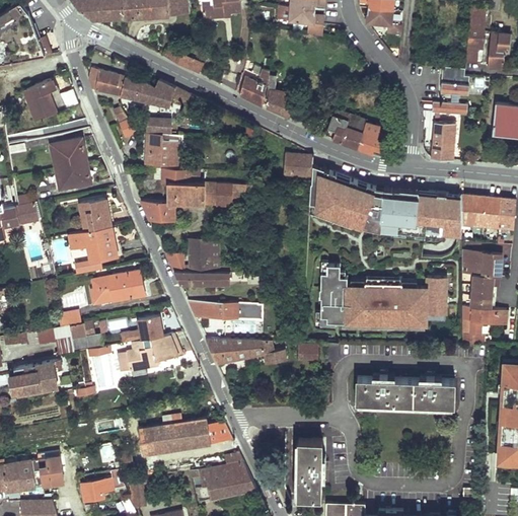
[(92,22),(123,20),(122,0),(68,0),(69,0),(77,10),(92,22)]
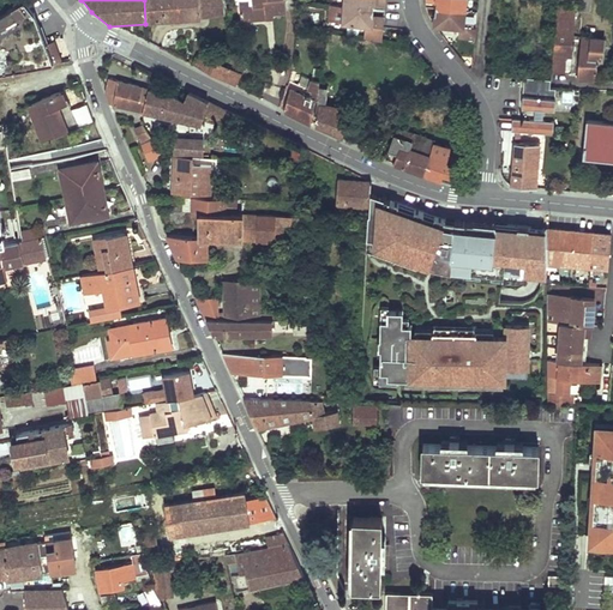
[(197,0),(144,0),(145,24),(154,23),(199,19),(197,0)]
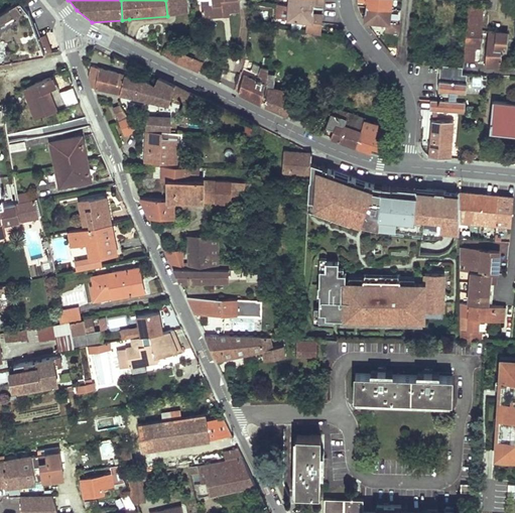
[(165,0),(167,16),(187,15),(185,0),(165,0)]
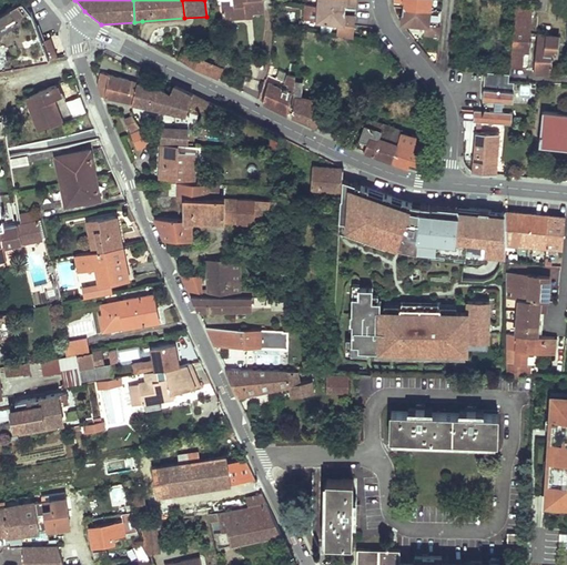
[(264,13),(262,0),(231,0),(232,6),(220,7),(222,22),(245,20),(244,16),(250,16),(264,13)]
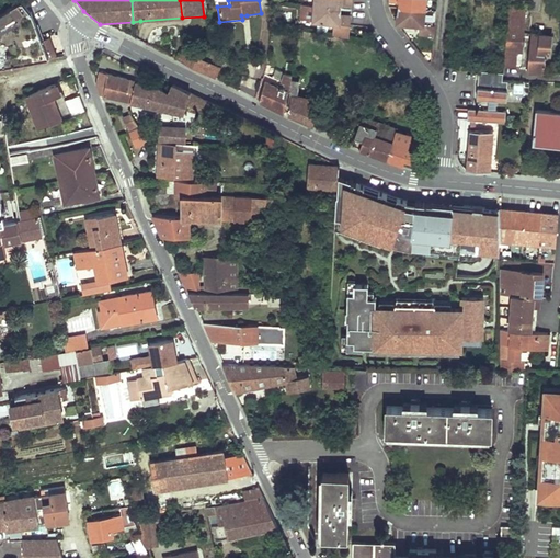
[(351,0),(301,0),(300,8),(336,11),(336,4),(351,6),(351,0)]
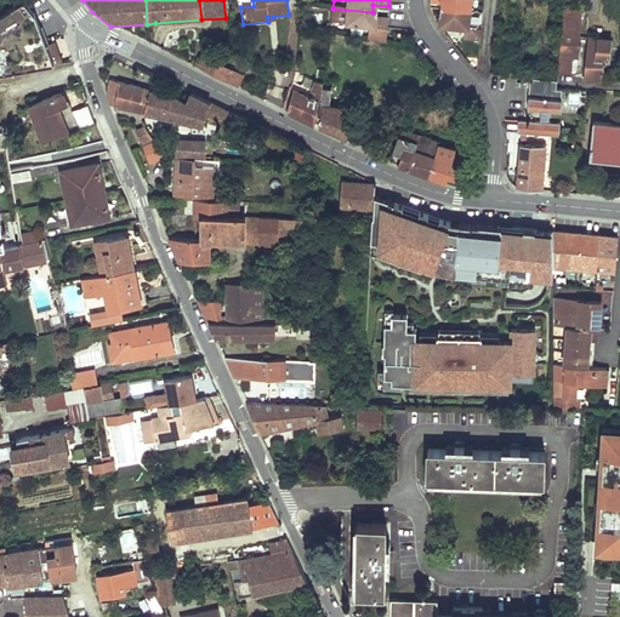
[(470,13),(470,0),(430,0),(431,3),(441,4),(441,11),(470,13)]
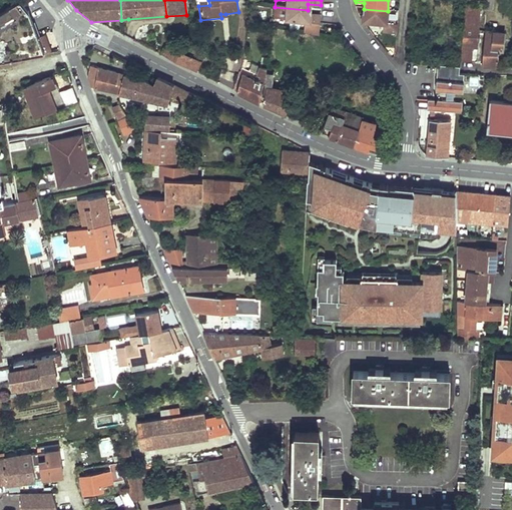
[(492,12),(492,0),(484,0),(483,11),(492,12)]
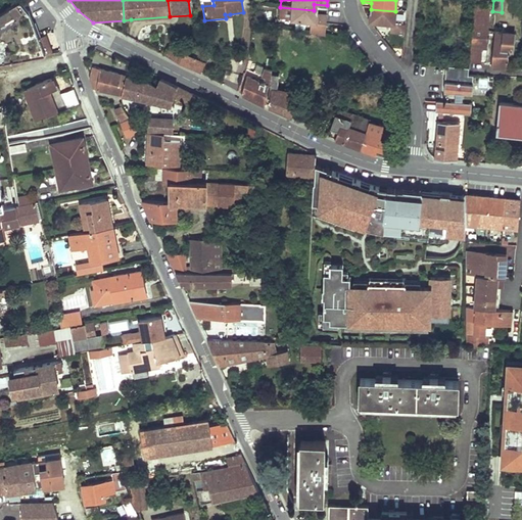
[(29,13),(19,2),(0,13),(0,65),(45,56),(39,40),(33,25),(29,13)]
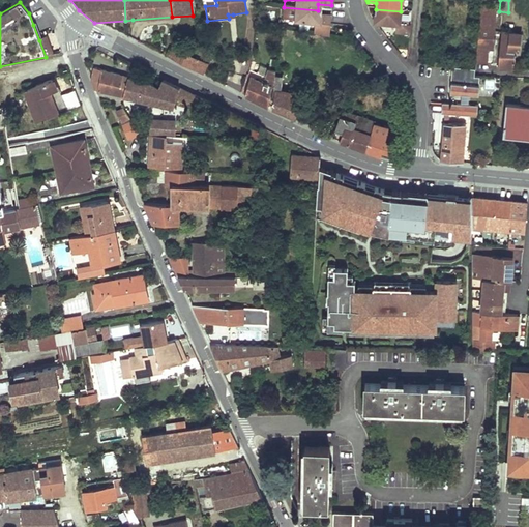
[(494,34),(496,8),(480,6),(477,33),(494,34)]
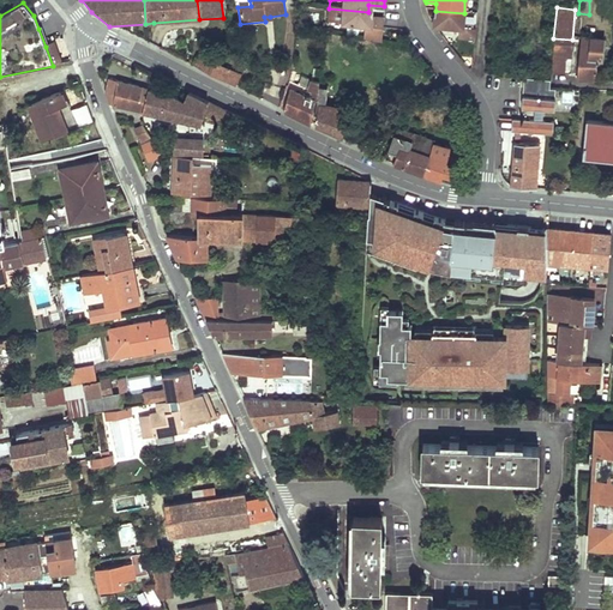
[(329,8),(326,24),(366,29),(382,30),(383,20),(367,18),(368,12),(329,8)]
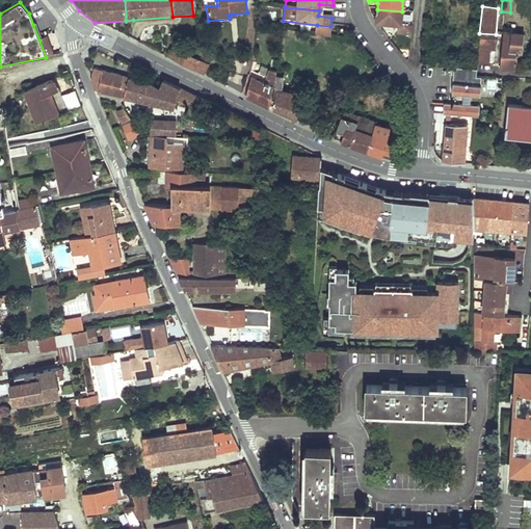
[(406,27),(401,26),(402,11),(377,9),(375,24),(392,25),(391,33),(405,34),(406,27)]
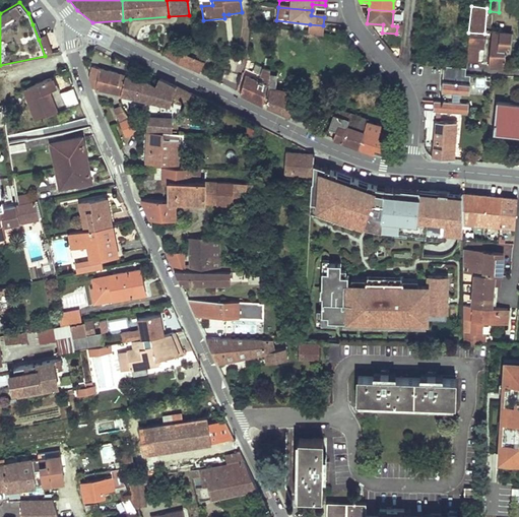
[(323,25),(310,24),(309,36),(322,38),(323,25)]
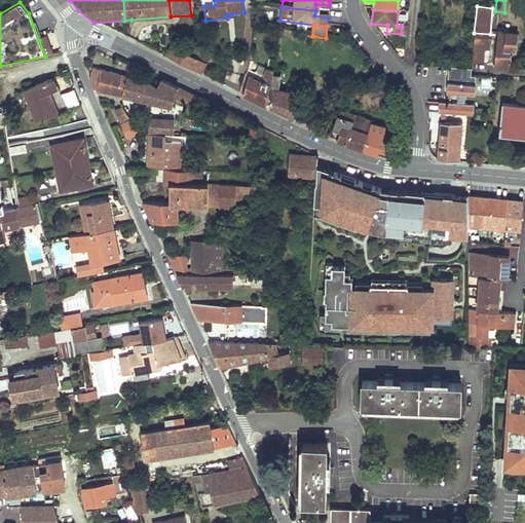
[(490,34),(474,33),(471,63),(481,64),(482,50),(488,51),(490,34)]
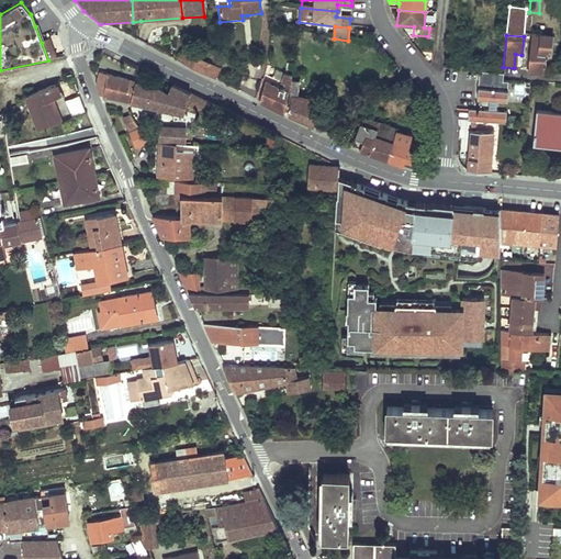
[(550,57),(551,38),(531,36),(528,74),(543,75),(546,57),(550,57)]
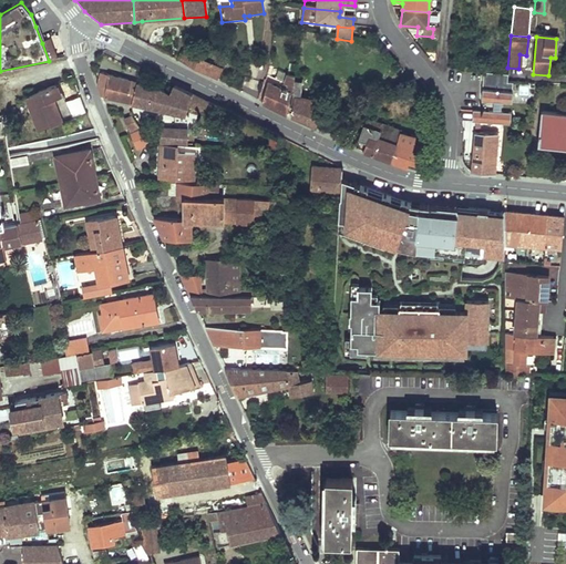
[(189,55),(184,53),(178,63),(184,65),(189,55)]
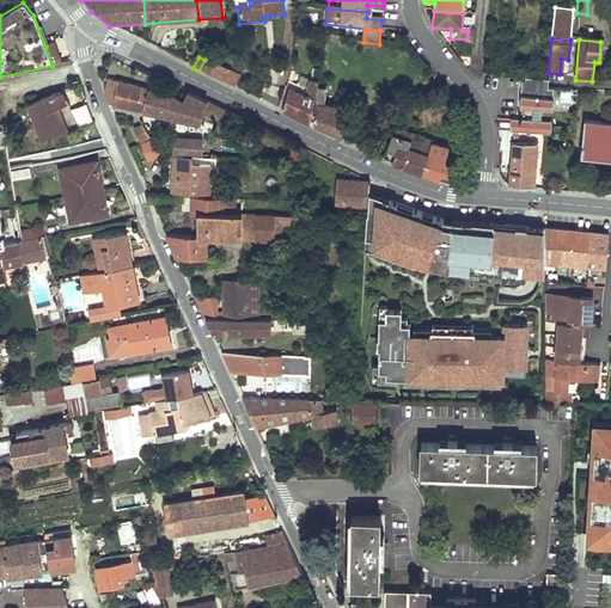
[(205,60),(199,71),(232,87),(238,77),(205,60)]
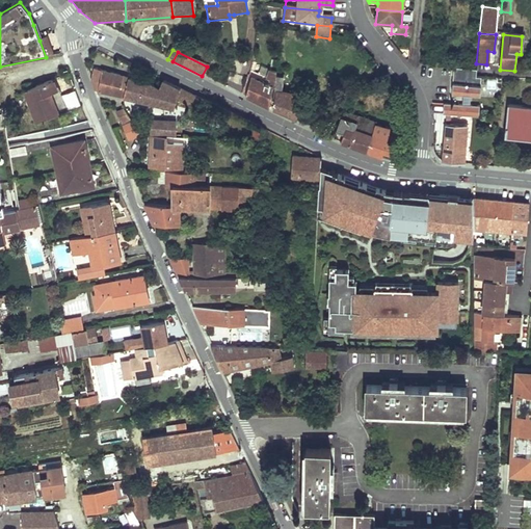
[(454,69),(453,95),(481,97),(482,78),(475,78),(476,71),(454,69)]
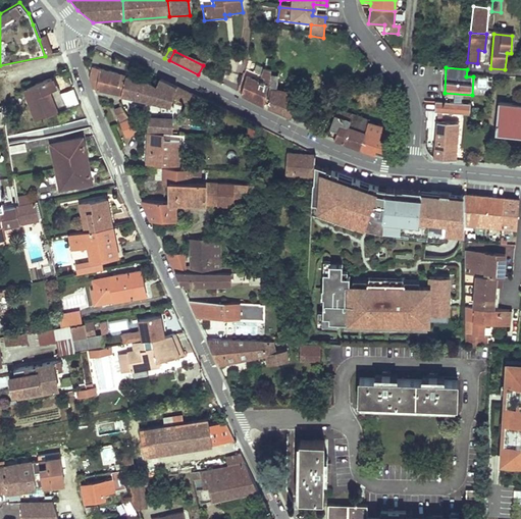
[(92,69),(89,83),(92,90),(120,96),(125,78),(114,74),(92,69)]
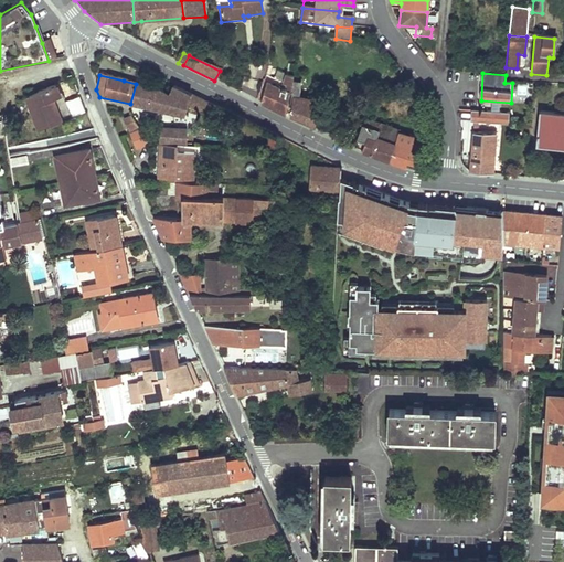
[(286,116),(289,94),(290,95),(293,78),(285,77),(283,85),(275,82),(273,82),(268,80),(261,104),(270,109),(286,116)]
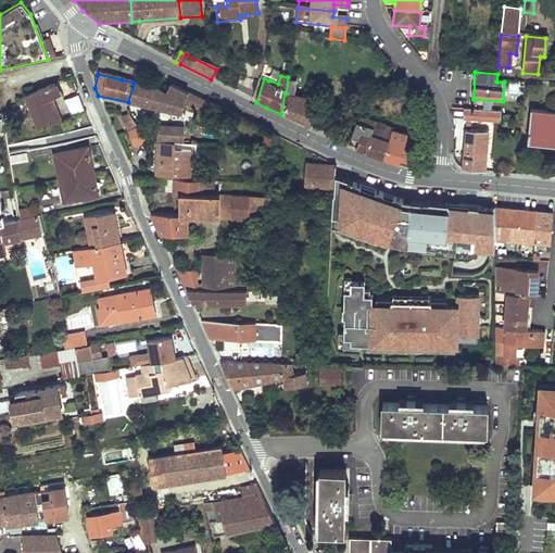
[(292,77),(288,77),(286,93),(285,108),(286,108),(285,116),(308,126),(313,101),(293,98),(295,82),(292,82),(292,77)]
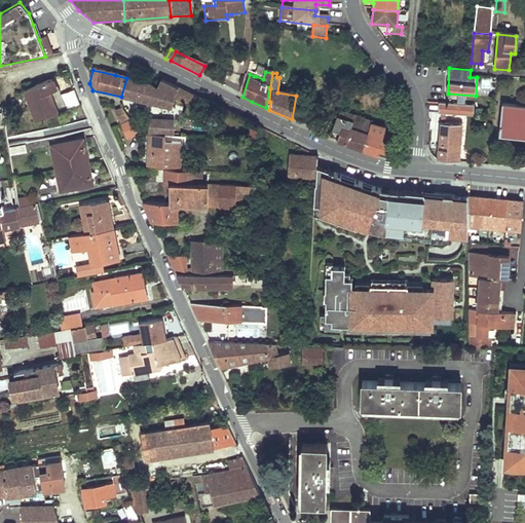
[(187,104),(191,96),(178,88),(160,80),(156,86),(147,81),(126,76),(126,78),(121,97),(121,98),(172,108),(175,100),(186,105),(187,104)]
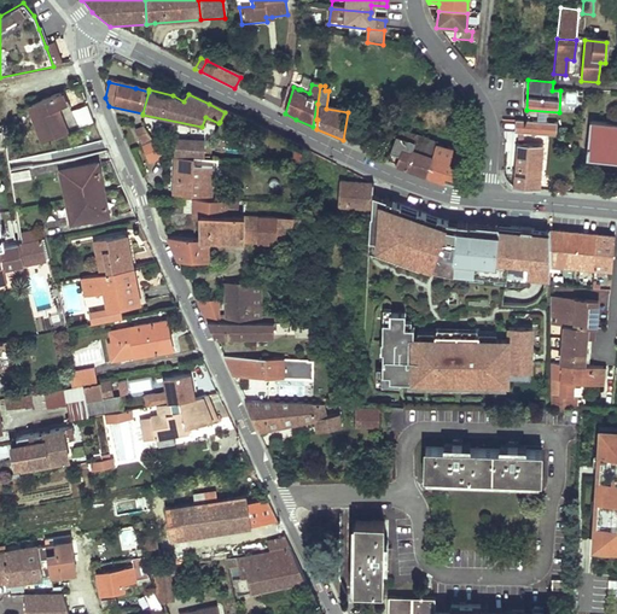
[(41,144),(77,130),(69,107),(64,94),(28,107),(41,144)]
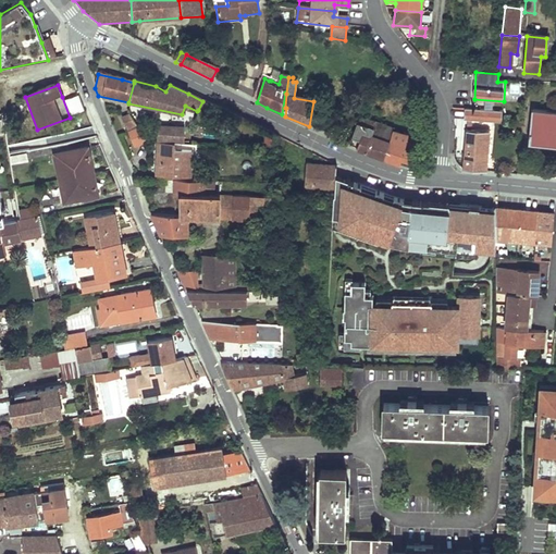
[(71,118),(83,114),(78,98),(66,101),(71,118)]
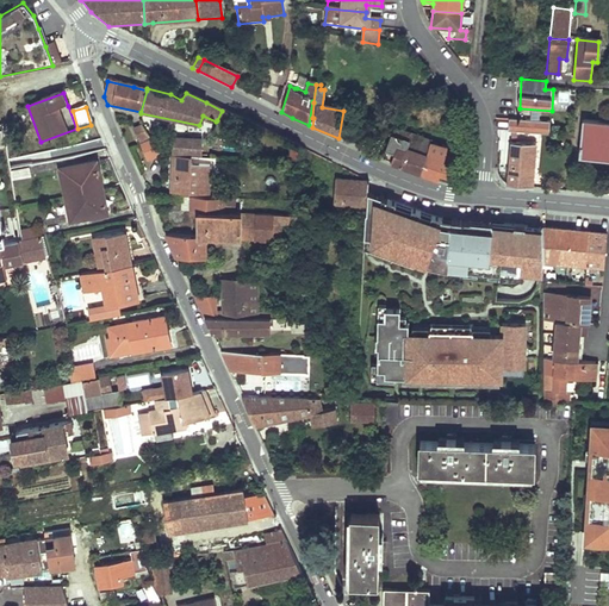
[(228,124),(231,117),(222,111),(217,120),(228,124)]
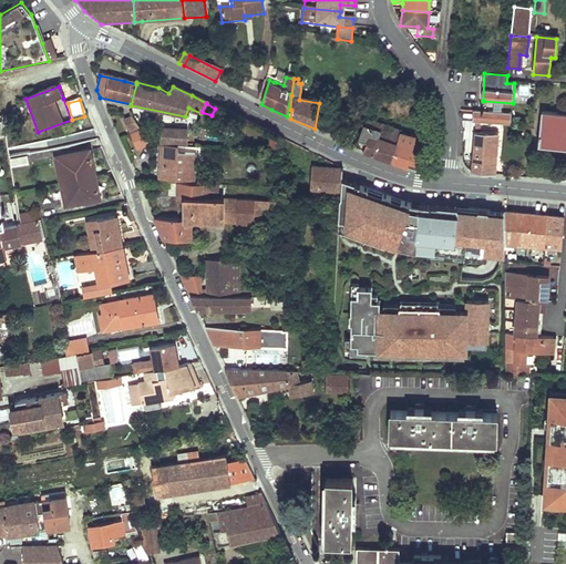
[(222,119),(225,112),(218,109),(217,110),(215,109),(212,115),(222,119)]
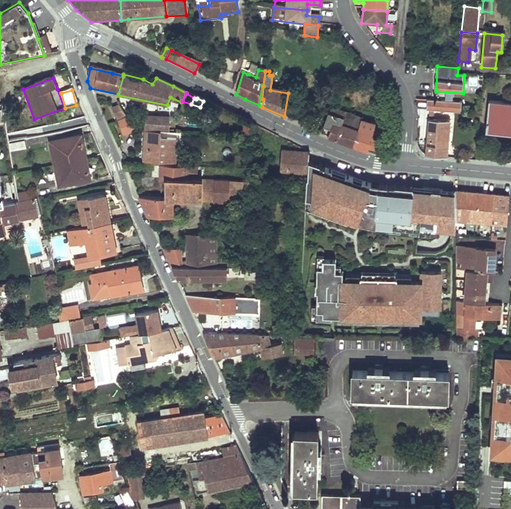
[(384,106),(383,99),(378,99),(378,113),(376,121),(382,123),(384,106)]
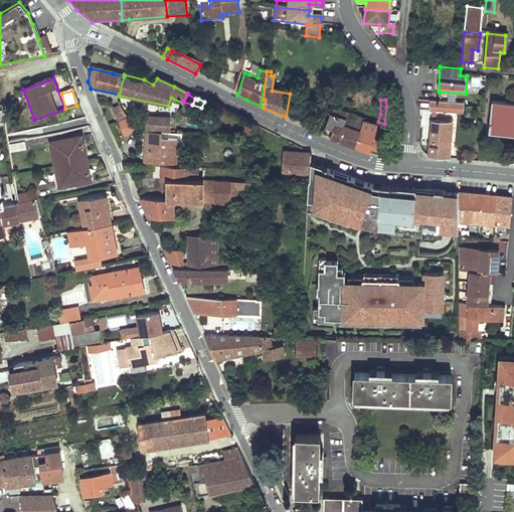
[(427,112),(437,113),(438,103),(429,102),(427,112)]
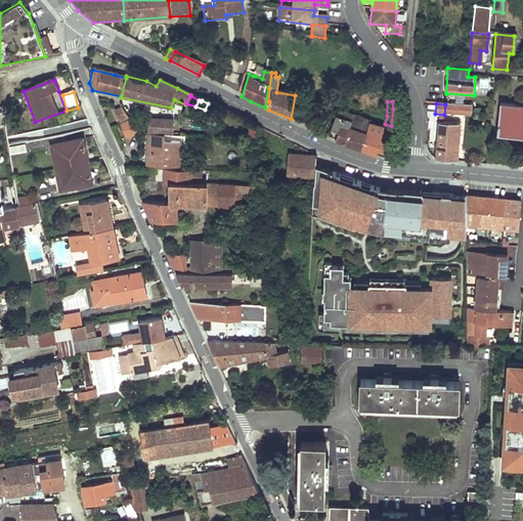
[(508,133),(508,131),(522,132),(522,106),(499,105),(497,132),(508,133)]
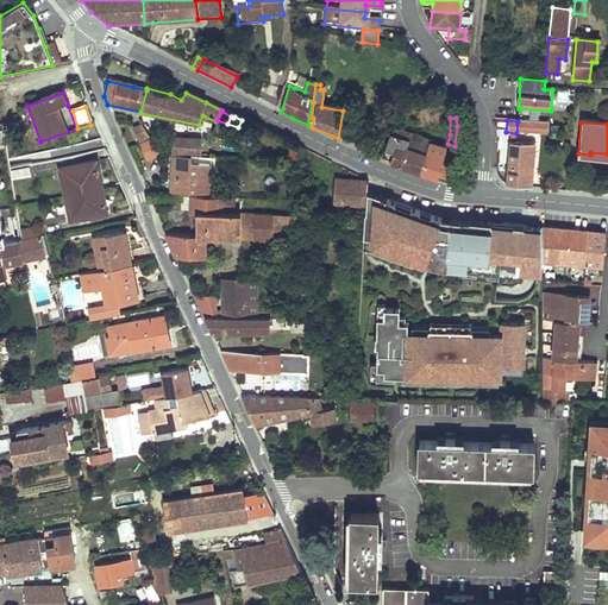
[(142,127),(140,126),(133,130),(139,145),(150,140),(142,127)]
